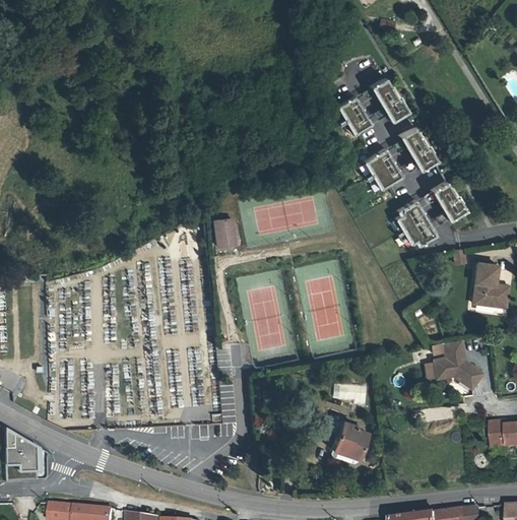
[(387,15),(397,8),(393,3),(383,10),(387,15)]
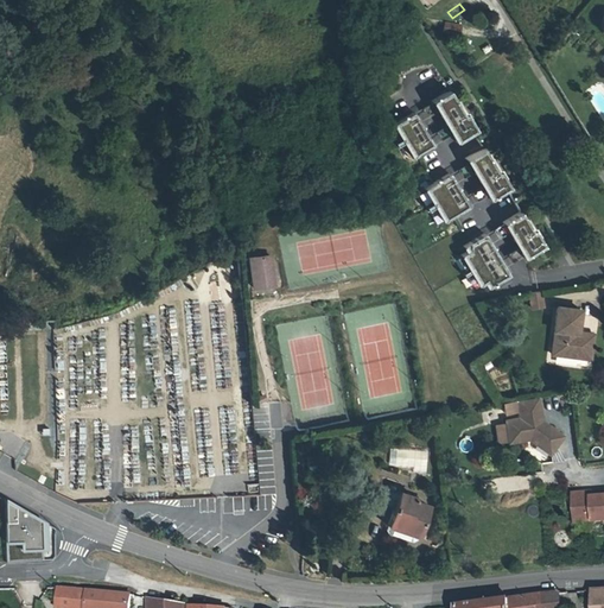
[(463,30),(446,25),(444,35),(459,39),(463,30)]
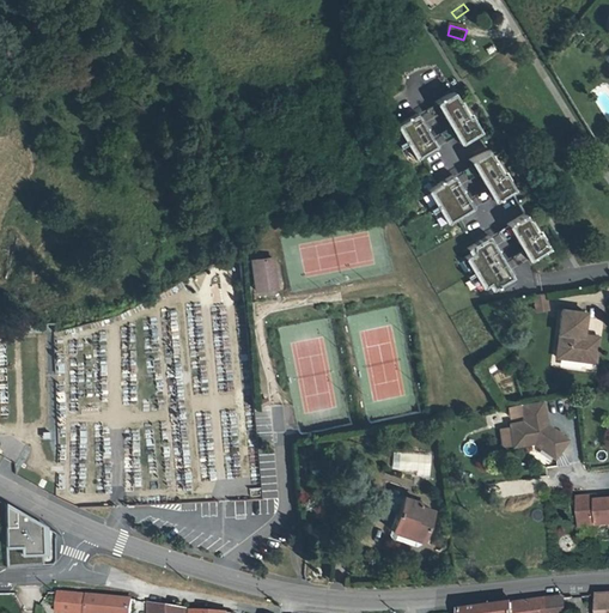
[(473,50),(461,47),(458,58),(470,61),(473,50)]
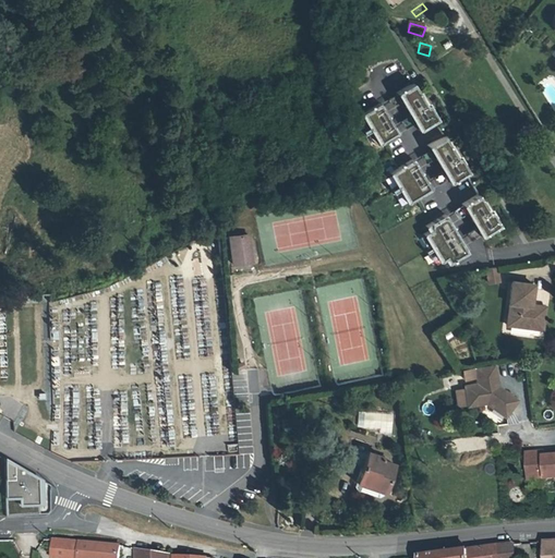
[(427,107),(414,85),(398,94),(403,102),(411,117),(417,124),(421,132),(439,121),(430,105),(427,107)]
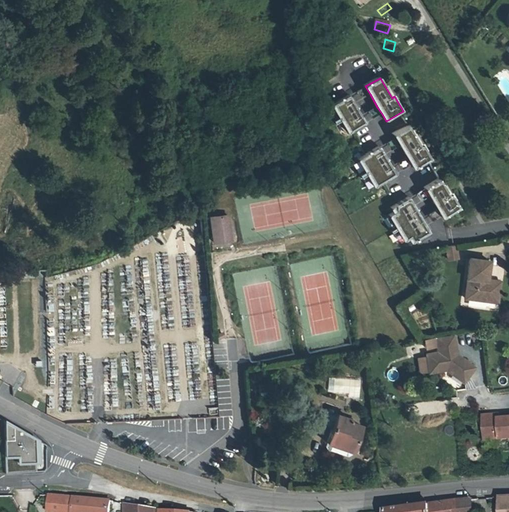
[(365,86),(356,92),(360,99),(370,94),(365,86)]
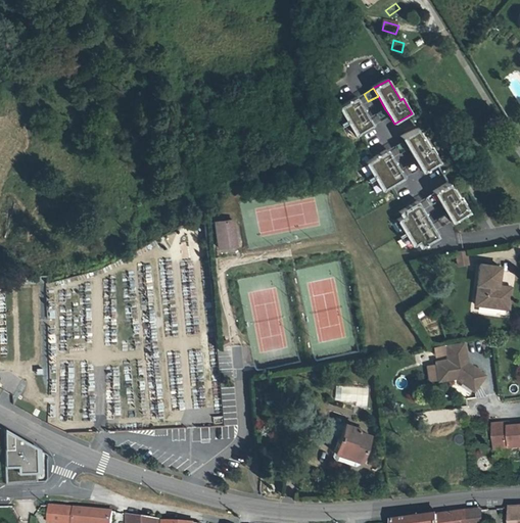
[(373,127),(357,98),(339,108),(356,137),(373,127)]
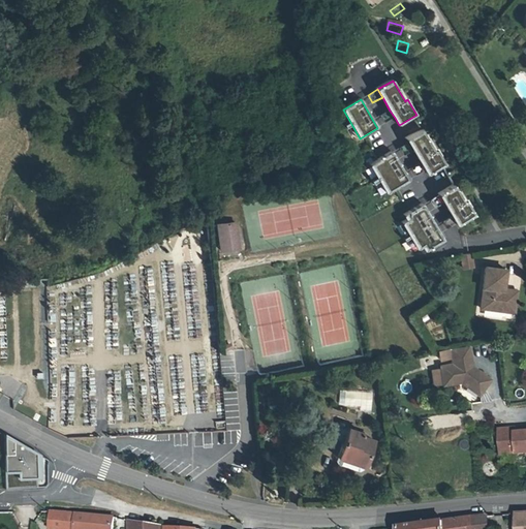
[(390,111),(380,116),(384,124),(395,118),(390,111)]
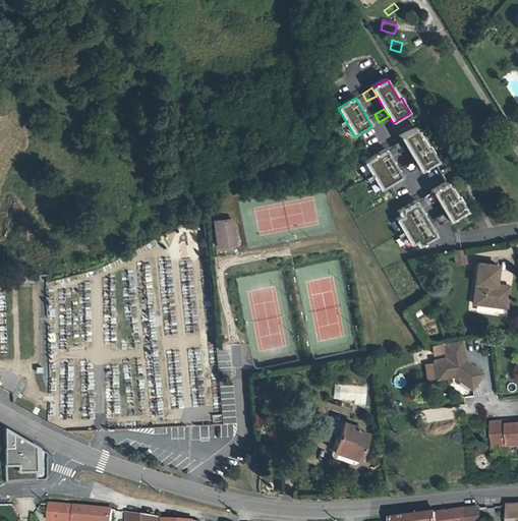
[(419,168),(421,172),(439,162),(430,148),(428,149),(416,128),(401,137),(403,140),(407,148),(414,161),(419,168)]
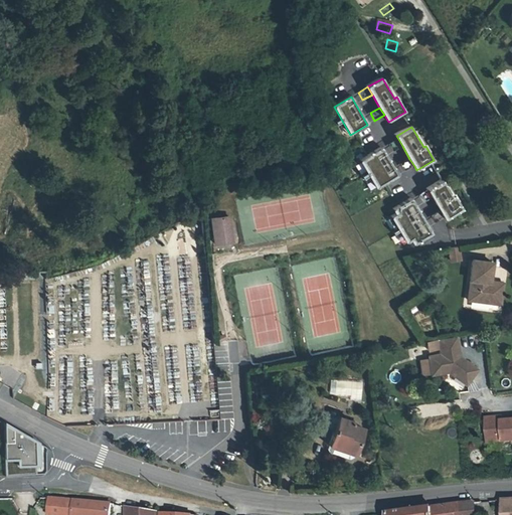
[(398,139),(388,145),(392,152),(402,146),(398,139)]
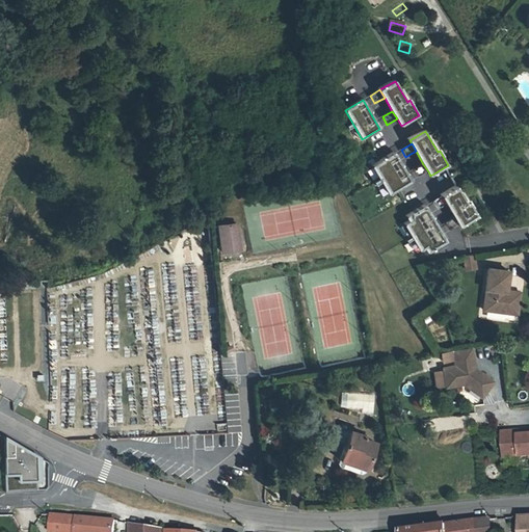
[(412,182),(394,153),(372,166),(390,195),(412,182)]
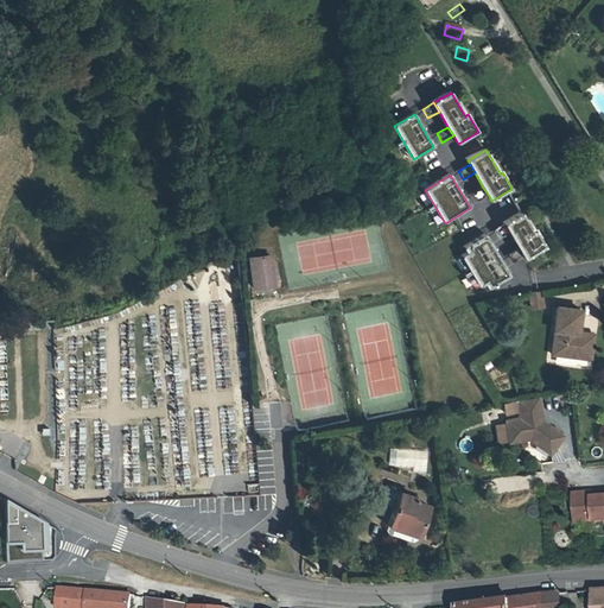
[(472,194),(477,203),(489,196),(483,188),(472,194)]
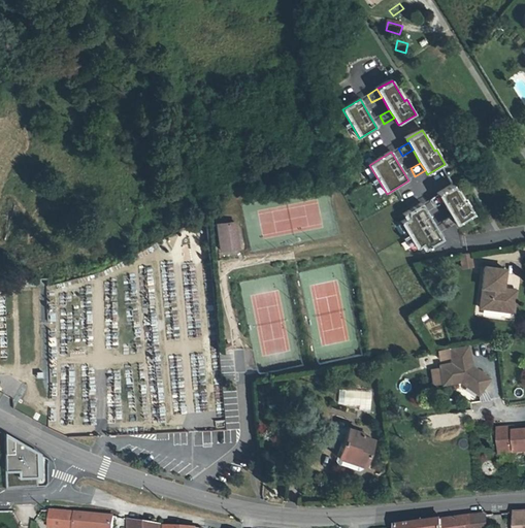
[(454,186),(438,194),(439,195),(444,202),(452,216),(456,223),(458,225),(474,215),(466,200),(464,202),(454,186)]
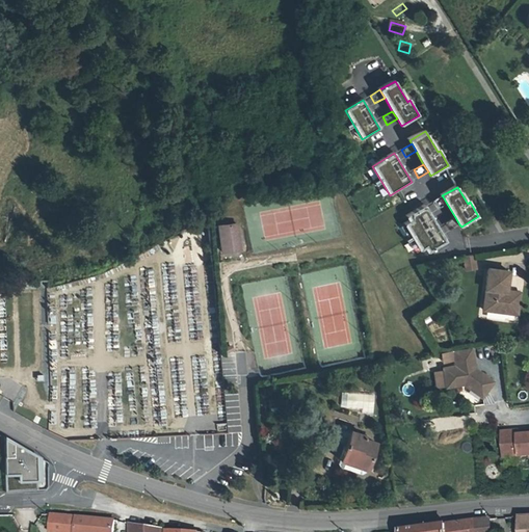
[(447,204),(443,196),(432,203),(438,210),(447,204)]
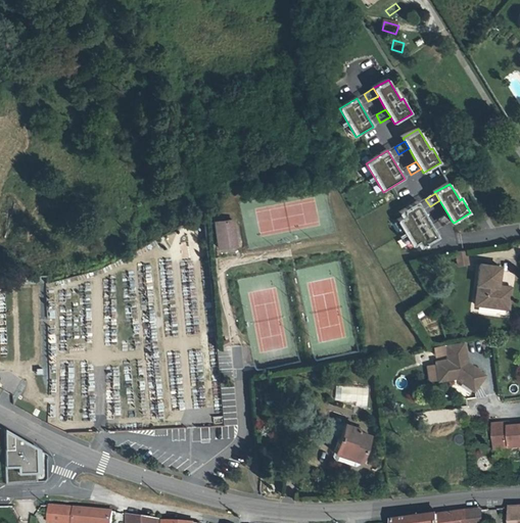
[(440,239),(419,203),(400,215),(404,220),(399,223),(416,248),(420,245),(423,250),(440,239)]
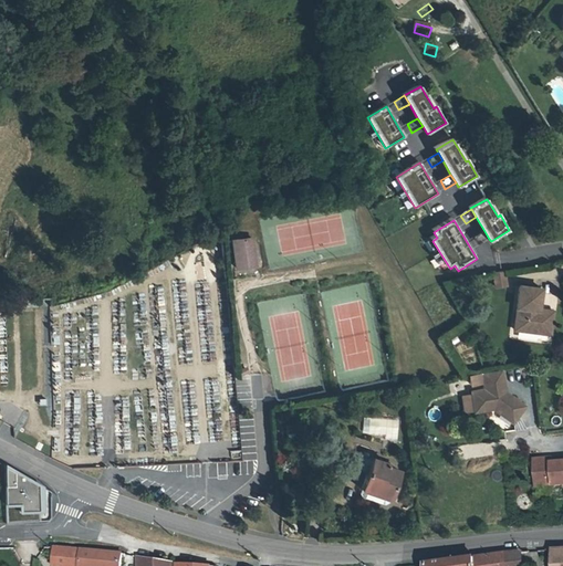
[(489,239),(485,231),(475,238),(479,245),(489,239)]
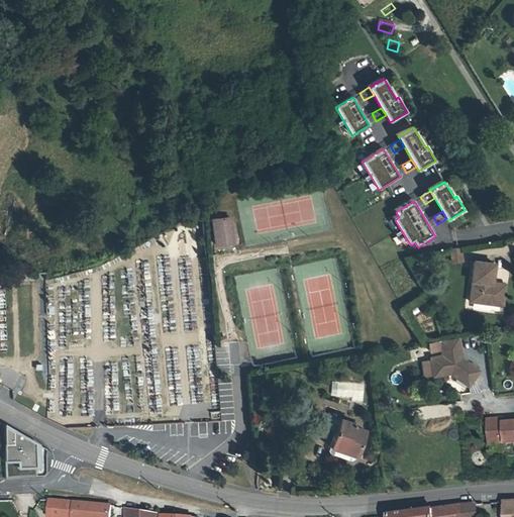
[(234,217),(217,219),(220,244),(236,242),(234,217)]
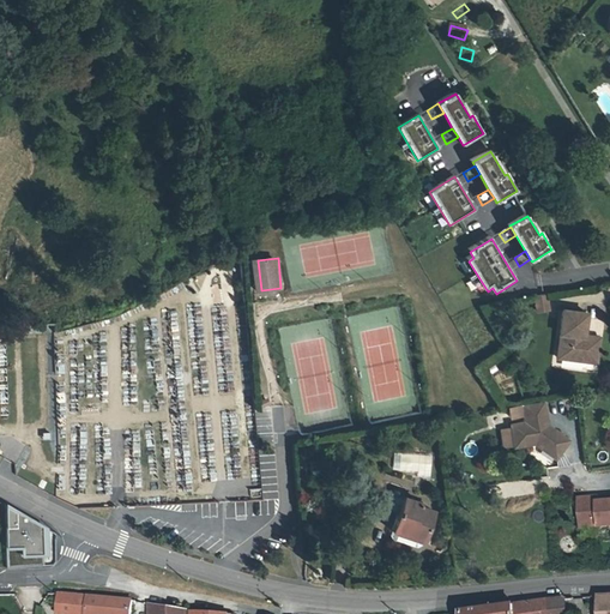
[(550,312),(548,296),(536,299),(539,313),(550,312)]
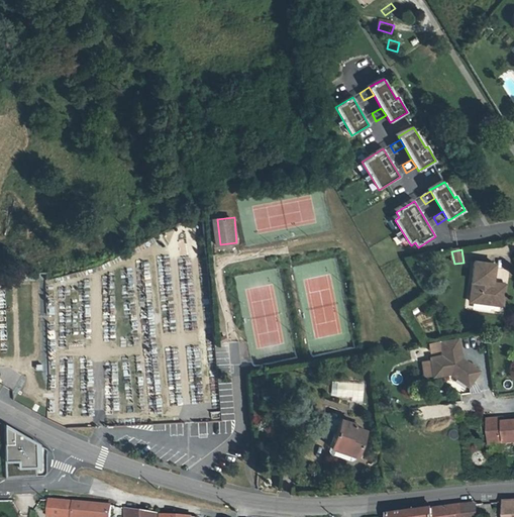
[(473,302),(496,306),(497,300),(506,302),(508,286),(500,285),(497,286),(494,286),(497,266),(477,263),(474,283),(476,284),(473,302)]
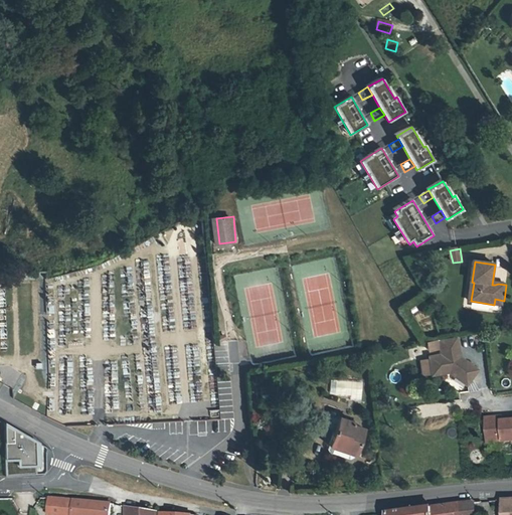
[(460,353),(462,353),(460,338),(441,341),(444,355),(432,357),(435,376),(452,373),(461,380),(464,376),(472,383),(481,371),(463,358),(461,358),(460,353)]
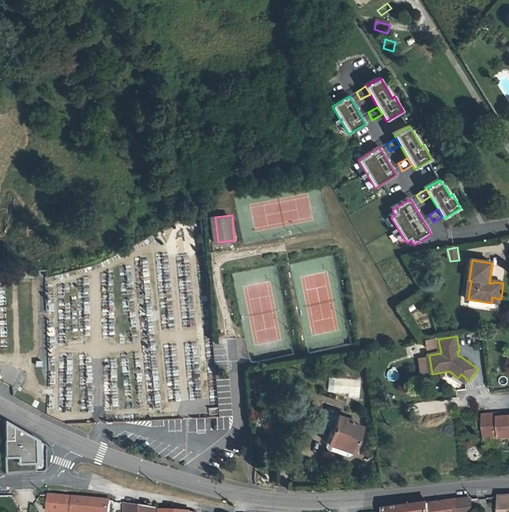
[(461,374),(458,378),(466,384),(469,381),(461,374)]
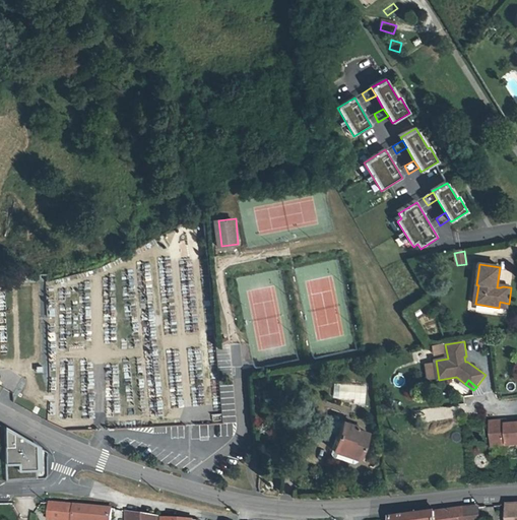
[(342,434),(337,449),(351,454),(363,458),(372,432),(361,428),(362,426),(336,417),(332,430),(335,431),(335,432),(342,434)]
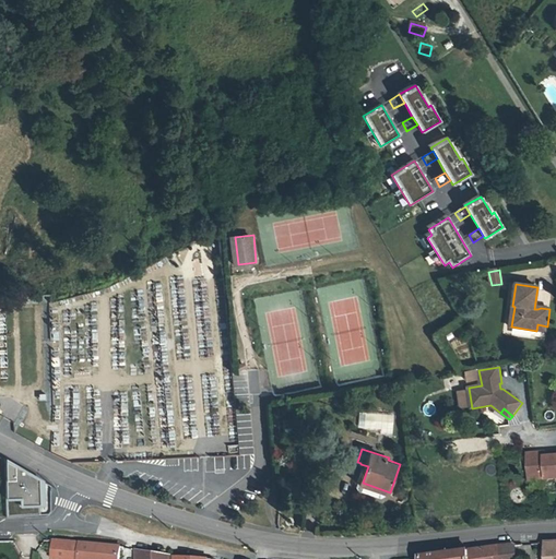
[(0,452),(0,471),(10,472),(11,459),(0,452)]
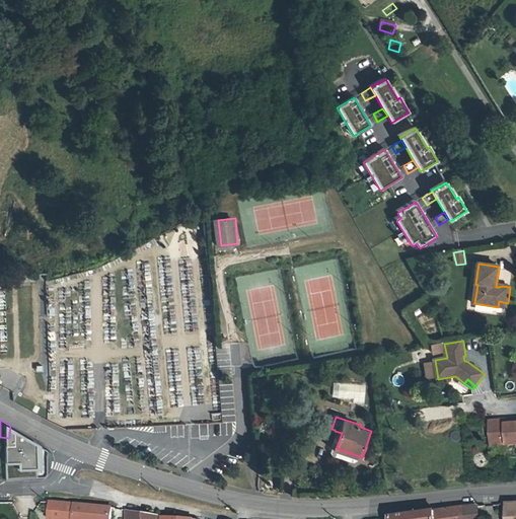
[(511,441),(511,447),(515,446),(515,425),(510,426),(510,422),(494,423),(496,442),(511,441)]
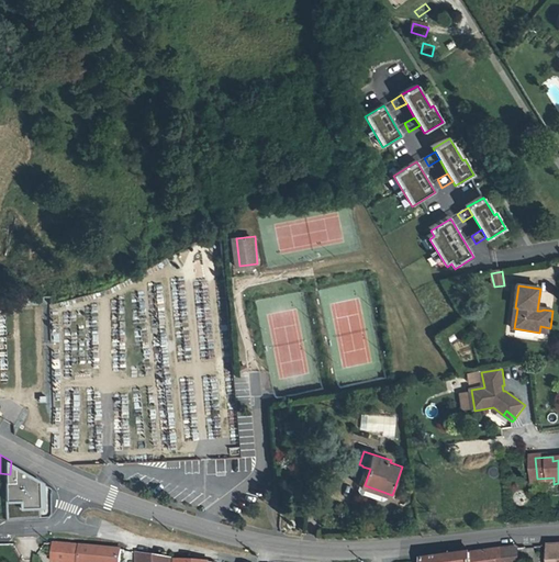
[(17,486),(10,485),(10,487),(8,518),(43,517),(43,480),(17,467),(17,486)]
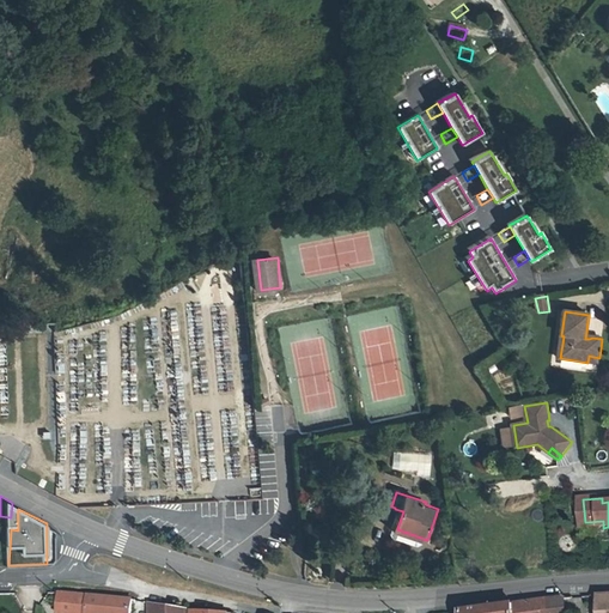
[(11,529),(11,517),(0,516),(0,530),(11,532),(11,529)]
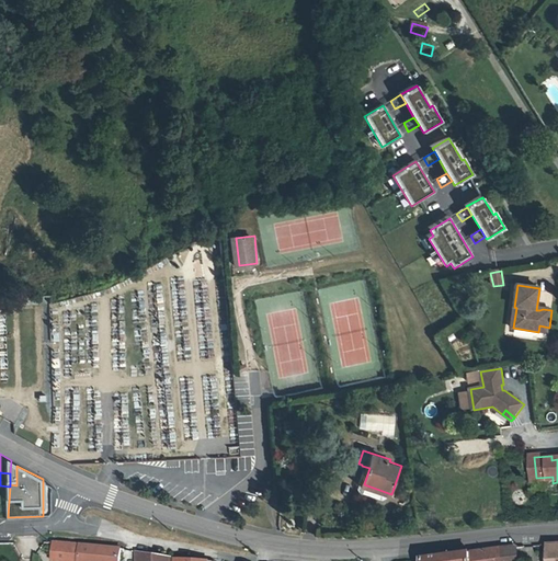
[(376,499),(379,490),(364,484),(362,490),(363,493),(376,499)]
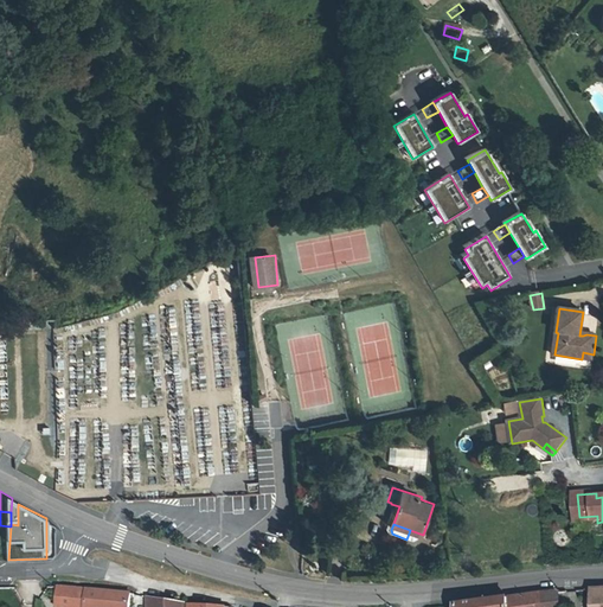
[(423,535),(410,530),(406,540),(416,543),(421,541),(423,535)]
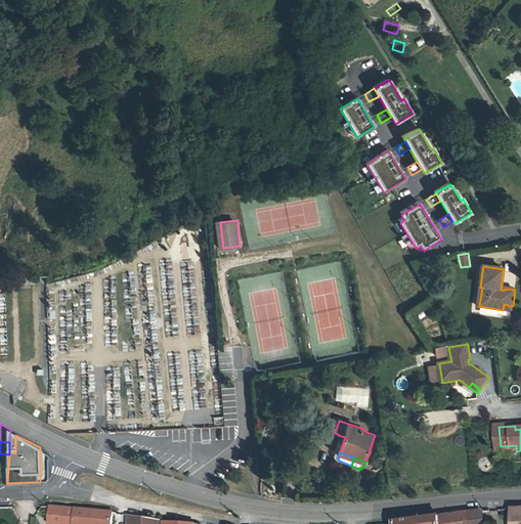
[(51,523),(58,523),(70,523),(72,510),(53,508),(51,523)]
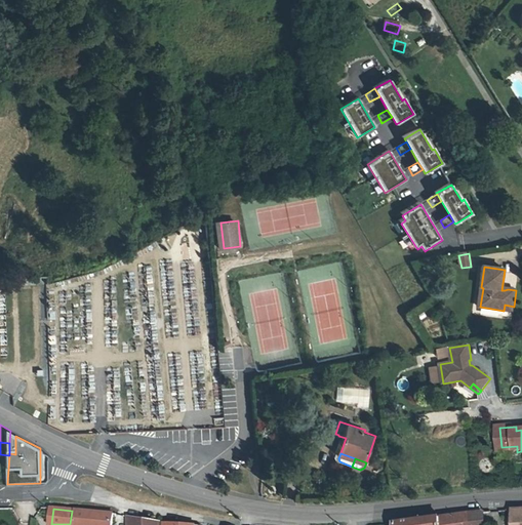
[(114,524),(115,514),(72,511),(70,524),(114,524)]
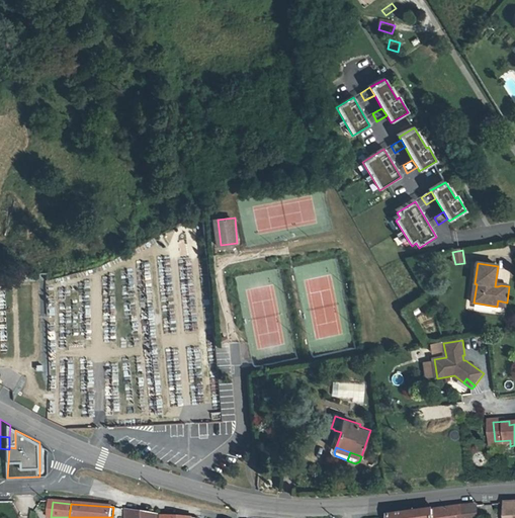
[(482,517),(482,506),(468,507),(395,517),(482,517)]
